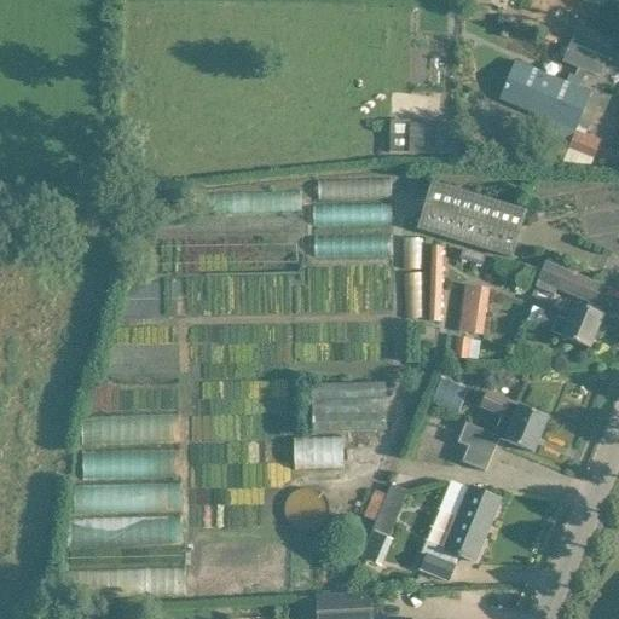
[(563,62),(599,76),(612,44),(613,40),(579,25),(563,62)]
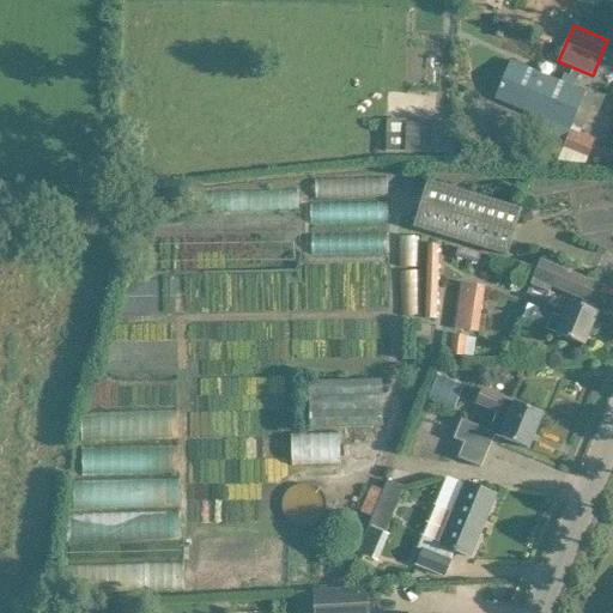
[(513,61),(496,101),(544,121),(539,131),(565,141),(570,131),(582,101),(586,93),(574,89),(577,79),(564,74),(560,83),(513,61)]
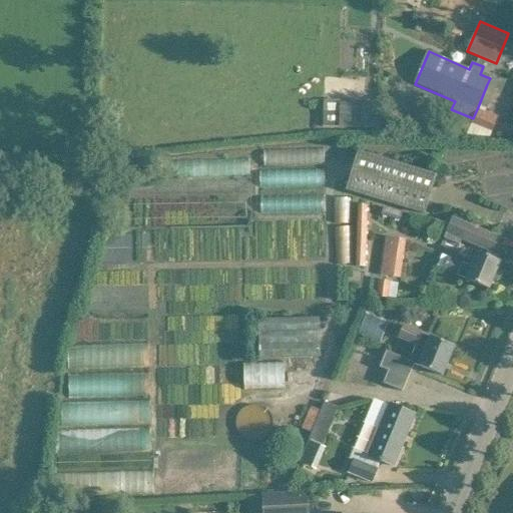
[(350,100),(336,101),(339,121),(352,120),(350,100)]
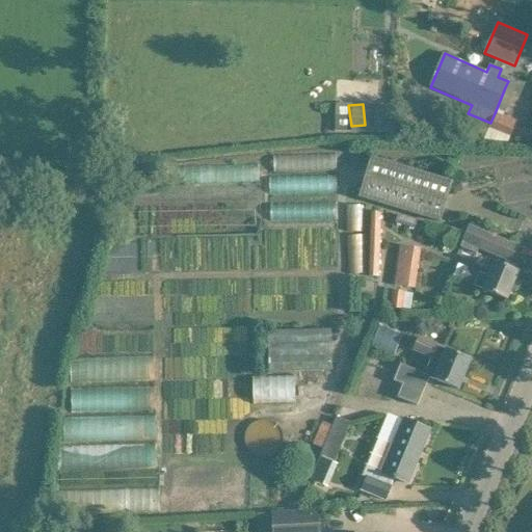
[(366,107),(366,132),(407,132),(407,107),(366,107)]
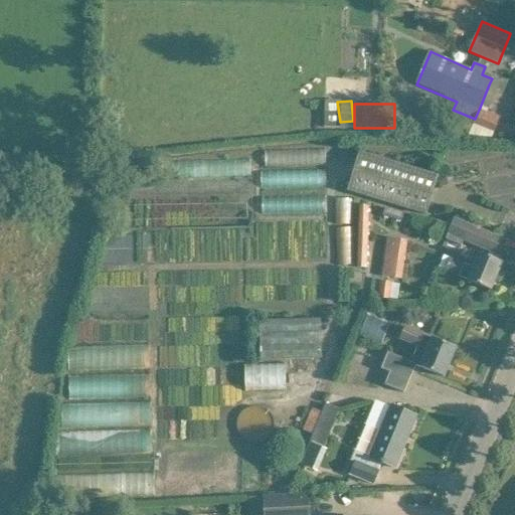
[(348,191),(426,215),(439,177),(359,153),(348,191)]
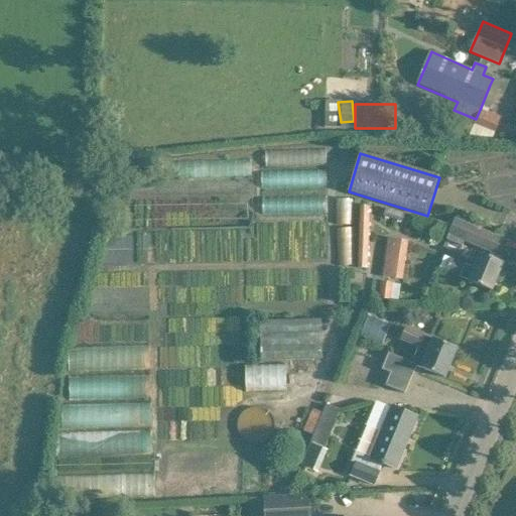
[(336,189),(337,171),(280,168),(279,186),(336,189)]
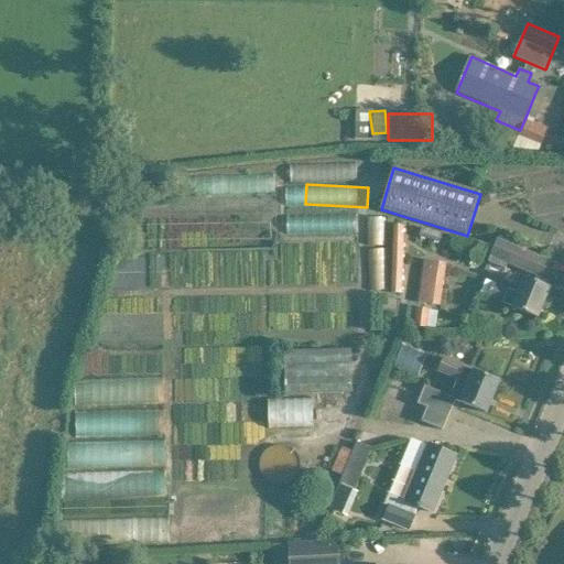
[(364,231),(364,213),(297,213),(297,231),(364,231)]
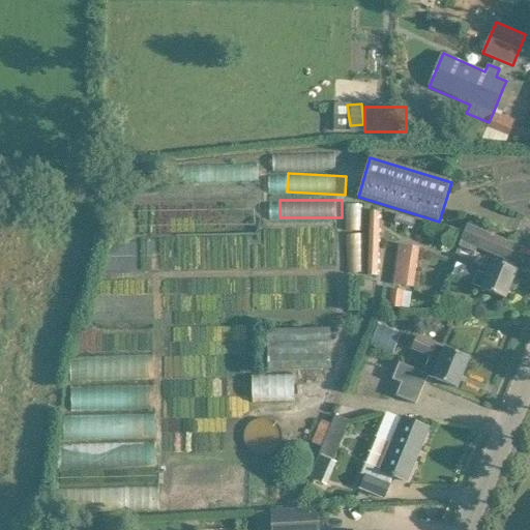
[(395,216),(393,223),(403,226),(412,229),(415,221),(395,214),(395,216)]
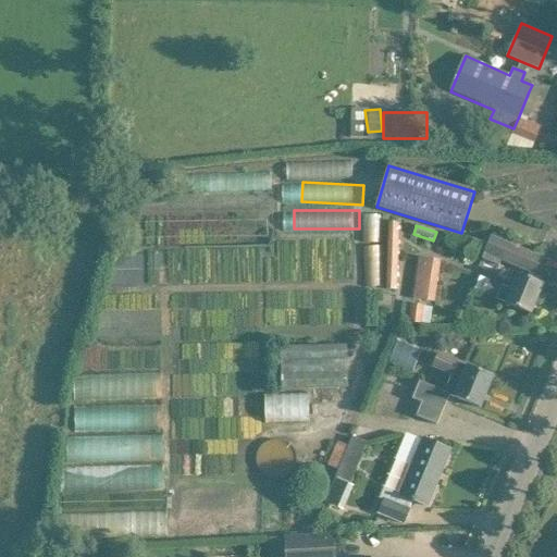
[(502,261),(512,265),(533,274),(540,258),(491,238),(482,261),(499,268),(502,261)]
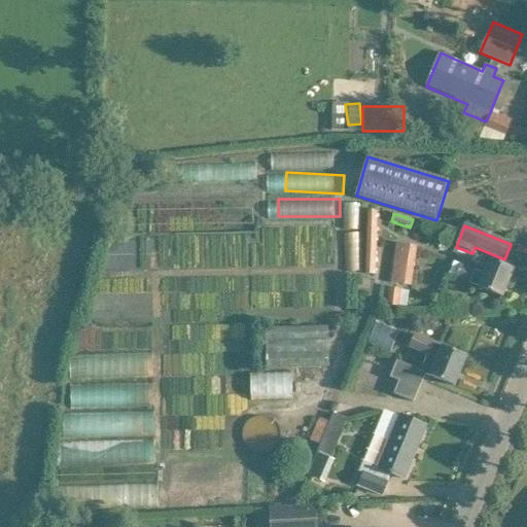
[(390,282),(412,285),(418,246),(396,243),(390,282)]
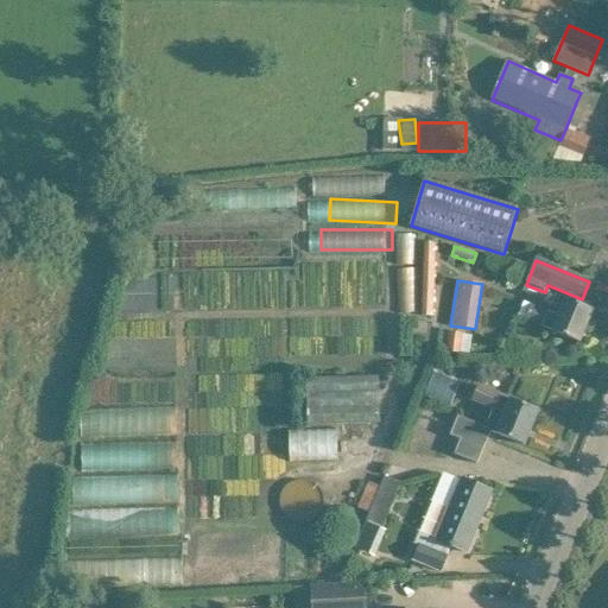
[(542,328),(558,335),(580,344),(593,311),(565,299),(558,317),(549,312),(532,306),(526,321),(542,328)]
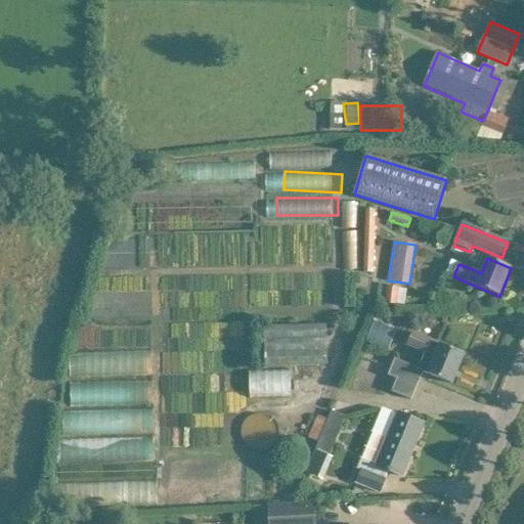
[(415,304),(417,287),(395,284),(393,301),(415,304)]
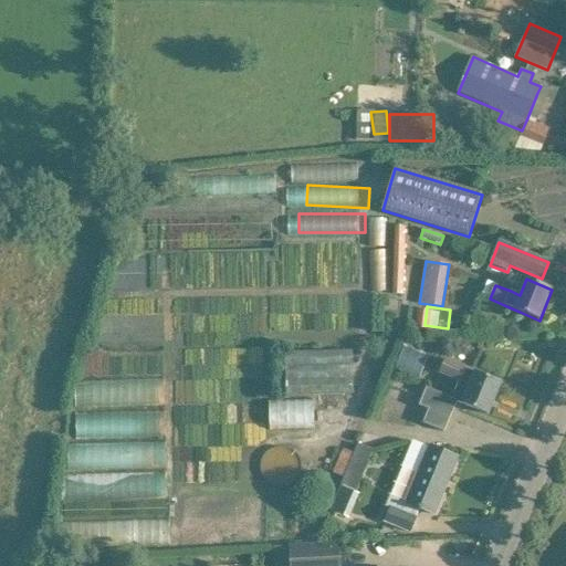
[(286,353),(287,396),(354,394),(352,350),(286,353)]
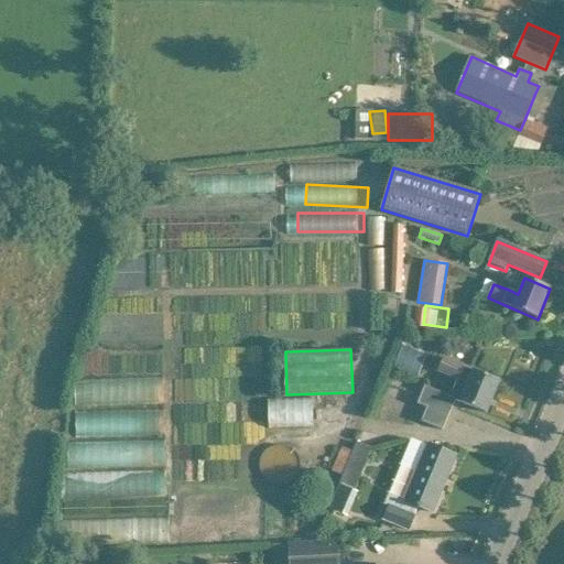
[(456,401),(487,414),(499,382),(474,371),(474,372),(465,368),(466,368),(444,358),(438,371),(458,380),(451,398),(435,391),(435,392),(425,388),(416,409),(426,412),(423,423),(443,432),(456,401)]
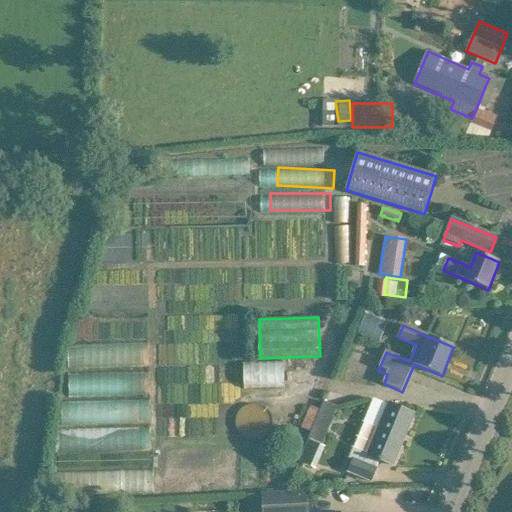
[(156,364),(156,340),(86,341),(86,366),(156,364)]
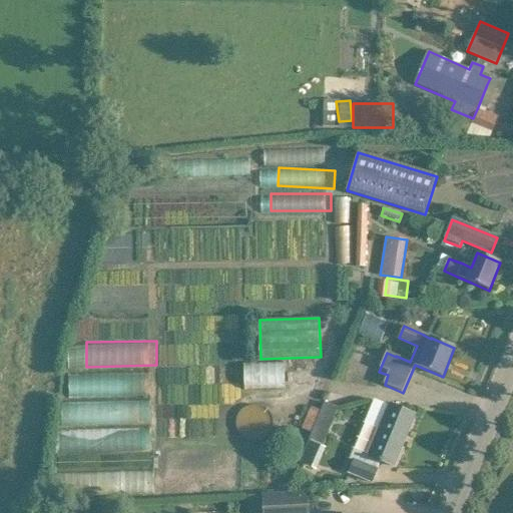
[(257,389),(300,389),(299,363),(255,364),(257,389)]
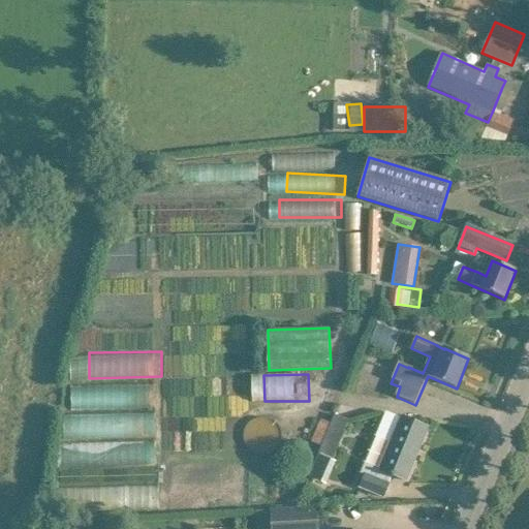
[(79,409),(79,435),(163,434),(163,382),(84,383),(84,409),(79,409)]
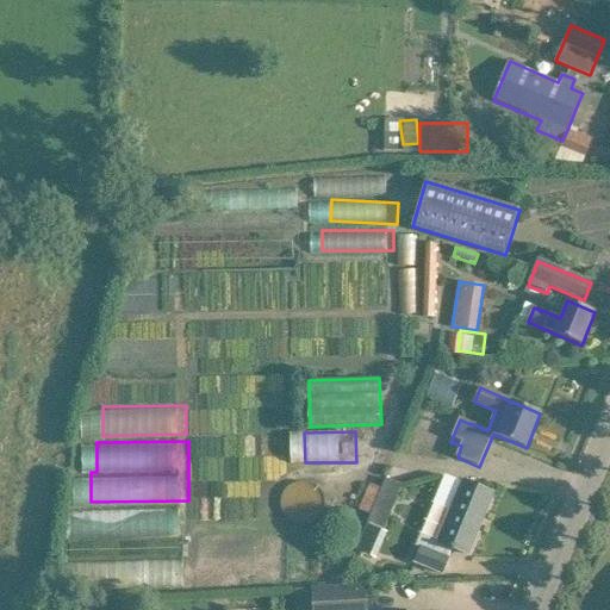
[(371,515),(366,526),(384,530),(403,485),(386,479),(383,489),(371,515)]
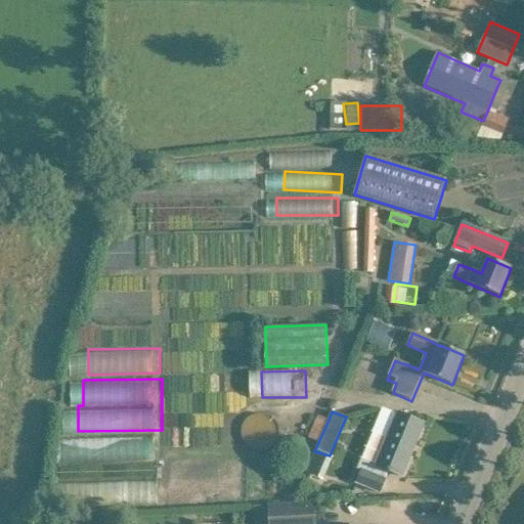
[(403,477),(425,425),(397,413),(387,439),(372,433),(357,470),(364,472),(356,483),(380,493),(389,472),(403,477)]
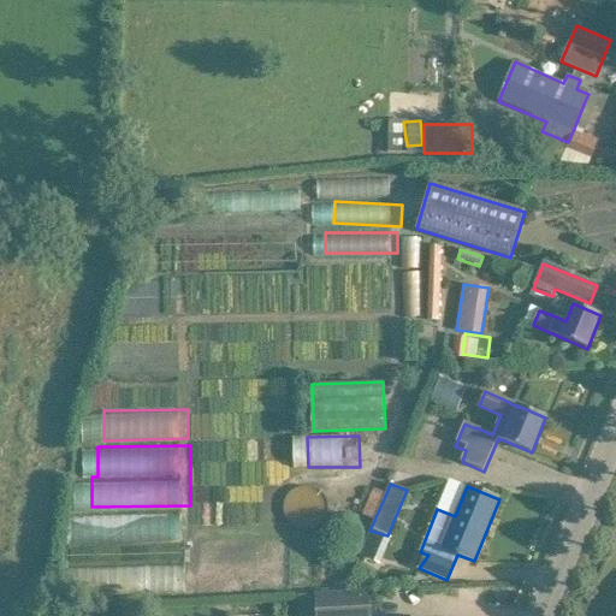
[(374,489),(363,514),(363,516),(374,520),(386,493),(374,489)]
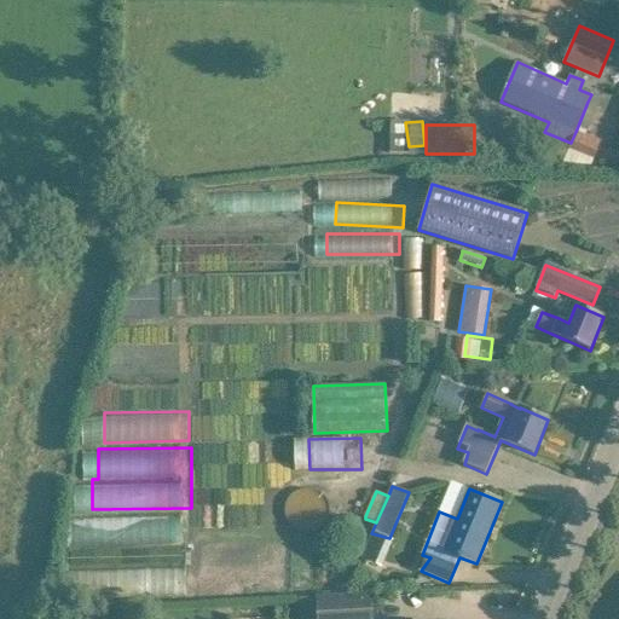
[(92,542),(196,541),(196,514),(91,515),(92,542)]
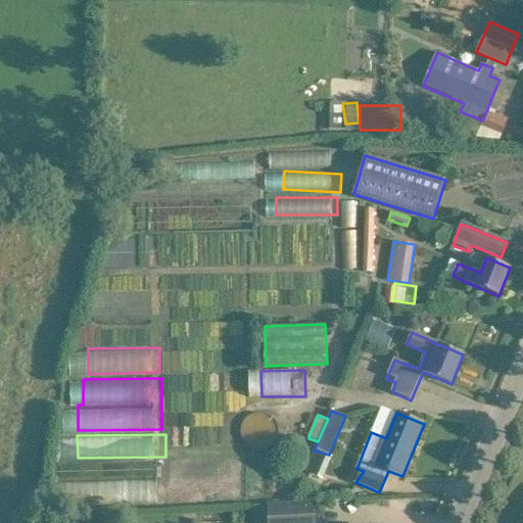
[(169,484),(139,483),(139,498),(168,501),(169,484)]
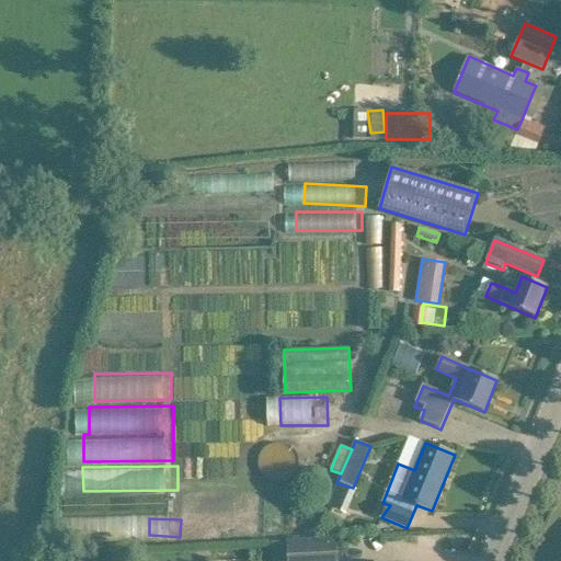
[(271,560),(336,560),(335,539),(287,542),(287,544),(270,545),(271,560)]
